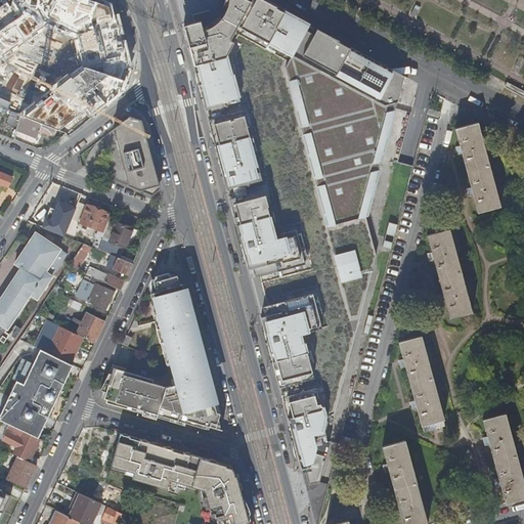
[(194,27),(184,30),(191,55),(204,101),(208,116),(209,116),(211,123),(209,123),(221,169),(228,193),(229,193),(231,201),(230,201),(243,247),(250,272),(254,271),(257,280),(261,279),(269,309),(264,310),(267,319),(262,320),(272,359),(281,392),(282,391),(285,398),(282,399),(295,442),(301,469),(305,468),(310,485),(320,483),(331,441),(329,442),(325,432),(328,422),(335,416),(376,256),(364,217),(365,214),(367,214),(394,113),(393,110),(395,101),(397,101),(404,75),(262,0),(229,0),(229,2),(228,7),(227,11),(226,14),(223,18),(222,22),(219,25),(216,28),(215,29),(212,31),(209,33),(205,35),(202,26),(194,27)]
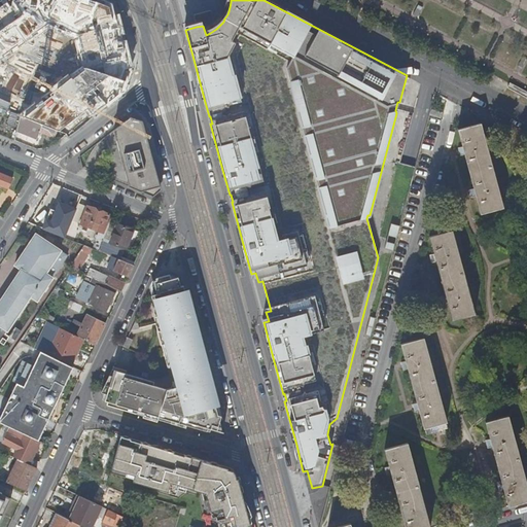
[(423,8),(419,5),(414,15),(418,18),(423,8)]
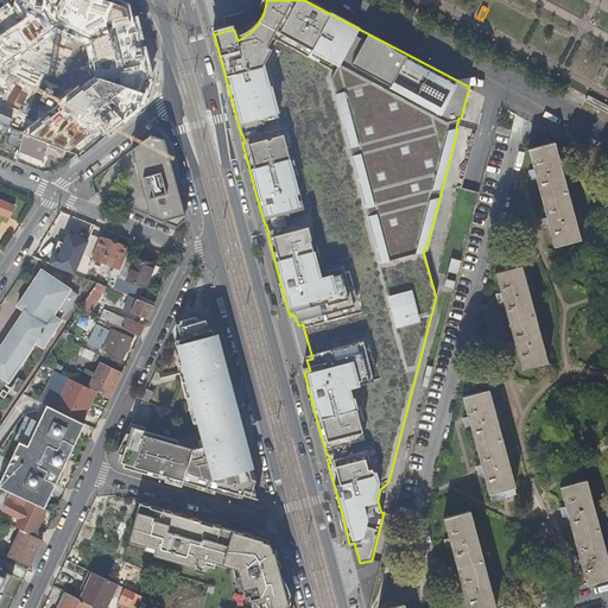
[(225,23),(226,31),(234,30),(238,40),(242,38),(246,36),(249,33),(245,17),(235,20),(225,23)]
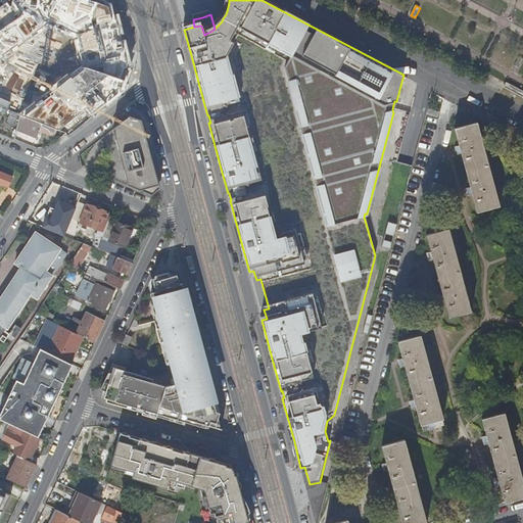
[(514,66),(519,68),(522,60),(522,58),(519,57),(514,66)]
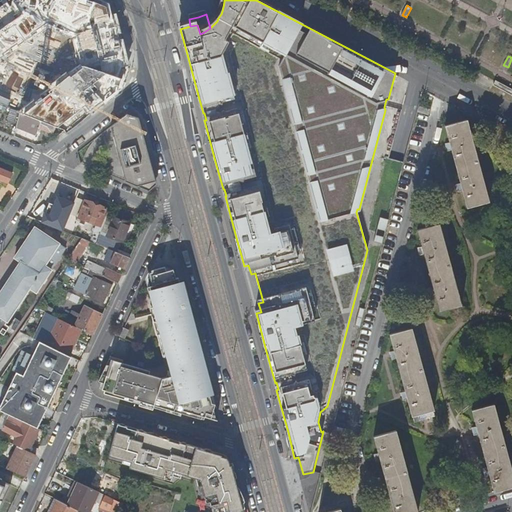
[(114,67),(109,83),(115,85),(120,69),(114,67)]
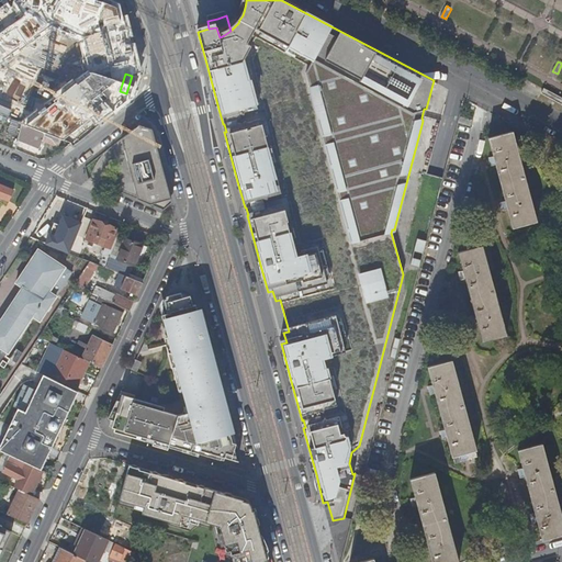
[(0,132),(42,147),(44,142),(59,147),(64,137),(0,113),(0,132)]
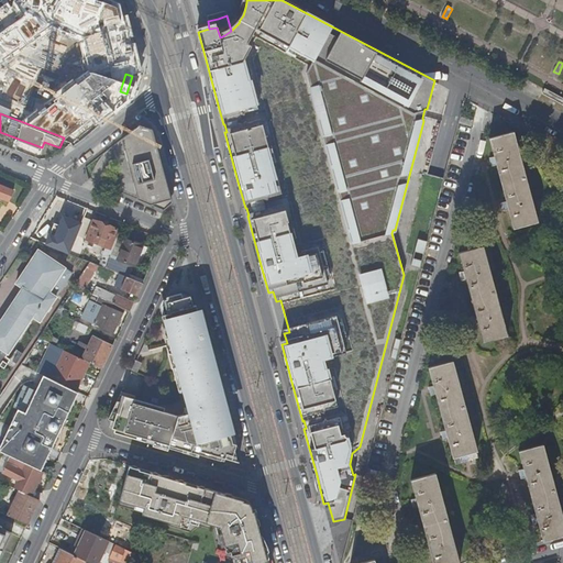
[(173,202),(153,130),(141,125),(123,140),(140,199),(165,210),(173,202)]
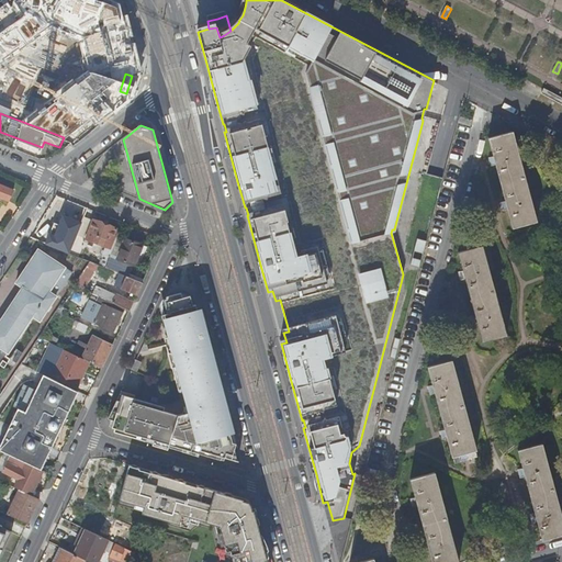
[(512,227),(512,228),(537,221),(536,221),(512,132),(513,131),(487,137),(487,138),(489,138),(493,155),(487,156),(490,166),(495,164),(498,175),(505,200),(499,202),(502,210),(507,209),(512,227)]
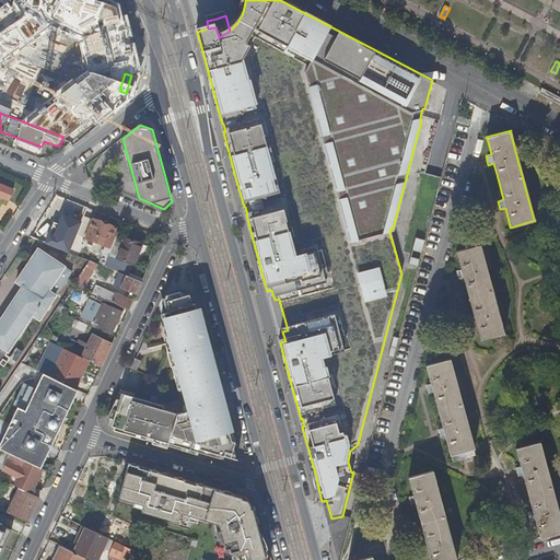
[(0,196),(8,200),(14,189),(0,183),(0,196)]
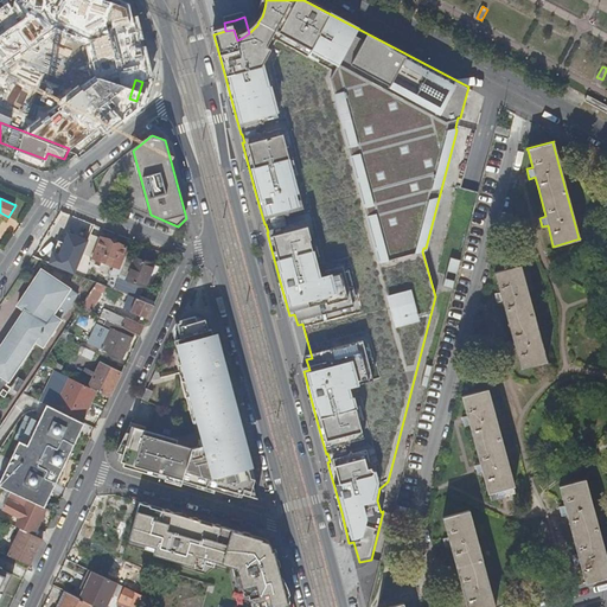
[(65,247),(83,254),(91,234),(74,227),(65,247)]
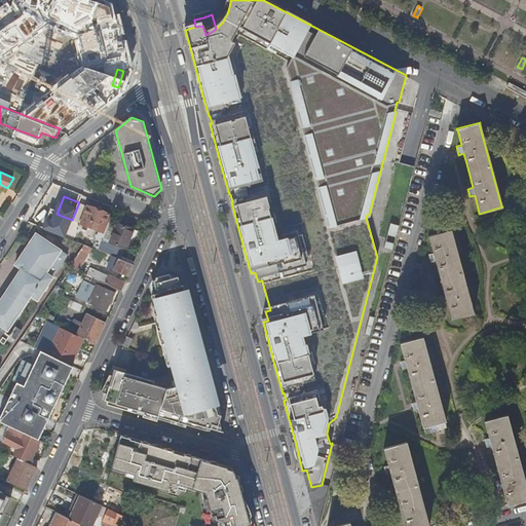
[(110,215),(87,205),(81,223),(84,224),(83,227),(88,229),(89,226),(99,230),(96,237),(103,240),(103,238),(106,233),(103,232),(110,215)]
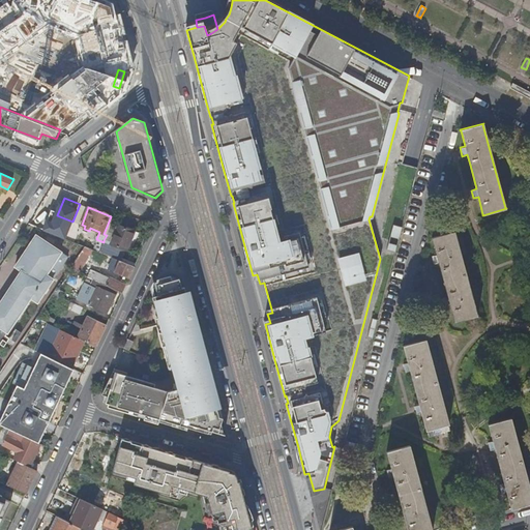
[(34,226),(48,231),(51,224),(37,218),(34,226)]
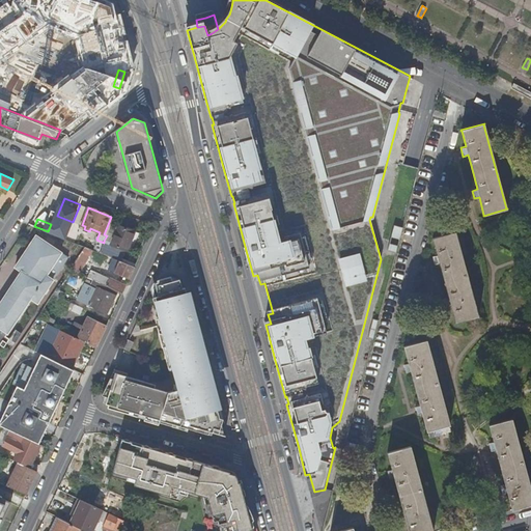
[(119,225),(112,222),(110,228),(107,235),(104,241),(111,244),(116,231),(119,225)]
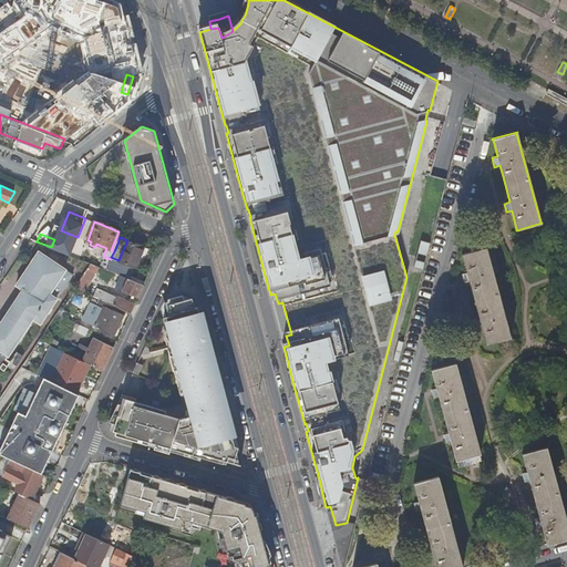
[(119,260),(111,257),(111,259),(106,269),(129,278),(130,278),(131,276),(134,267),(135,267),(144,247),(127,240),(124,247),(119,260)]
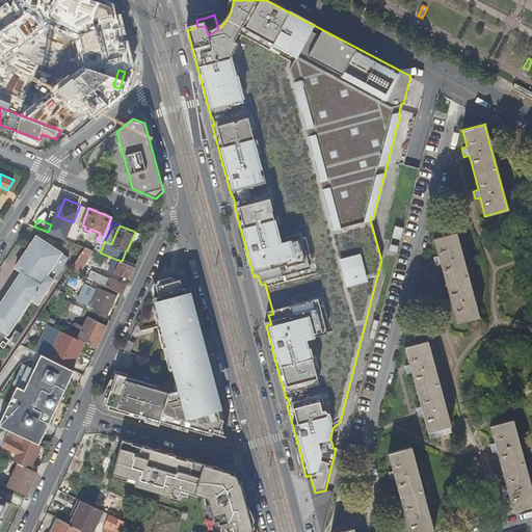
[(399,253),(405,228),(397,225),(391,250),(399,253)]
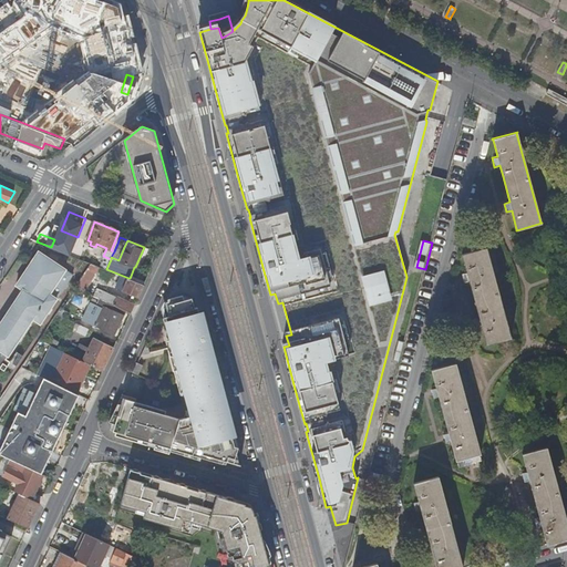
[(486,344),(486,346),(511,339),(511,338),(509,338),(485,249),(486,249),(486,248),(461,255),(462,256),(466,272),(461,274),(464,284),(468,281),(478,318),(474,319),(476,329),(482,327),(486,344)]
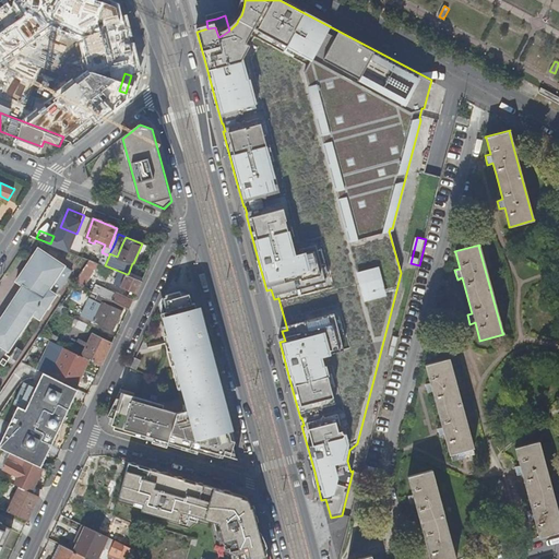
[(39,319),(45,311),(71,272),(38,249),(16,282),(23,287),(0,321),(0,364),(4,366),(11,357),(6,354),(33,314),(39,319)]
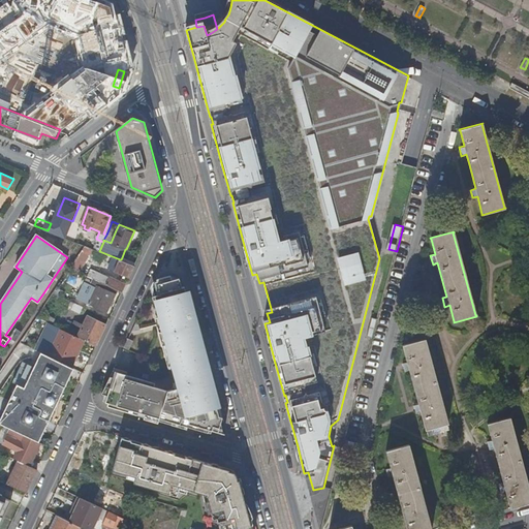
[(103,242),(96,239),(92,248),(99,251),(103,242)]
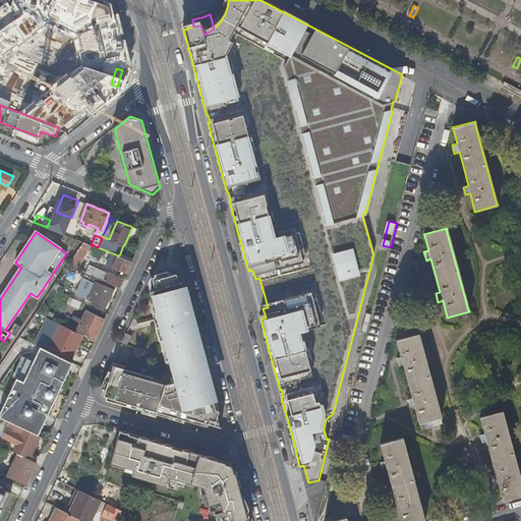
[(88,248),(90,244),(83,242),(69,264),(75,267),(88,248)]
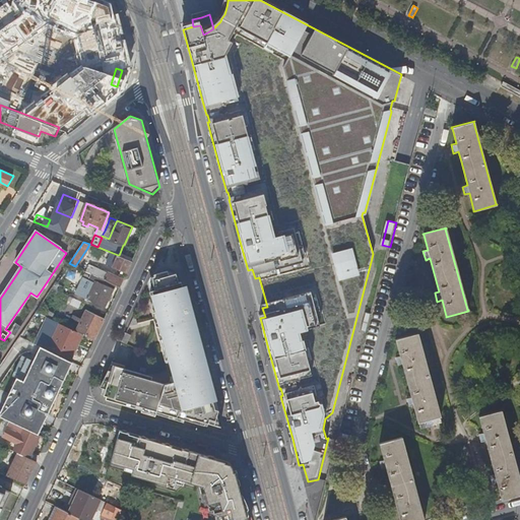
[(120,253),(119,255),(132,261),(133,258),(120,253)]
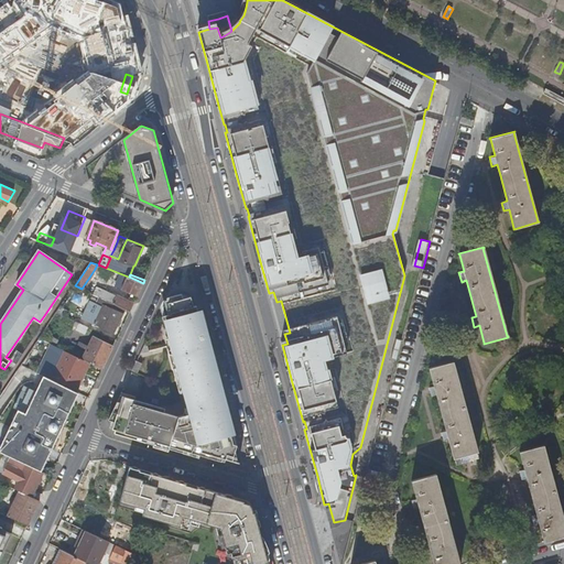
[(131,292),(134,294),(138,295),(143,283),(129,277),(128,277),(126,280),(123,280),(120,288),(131,292)]
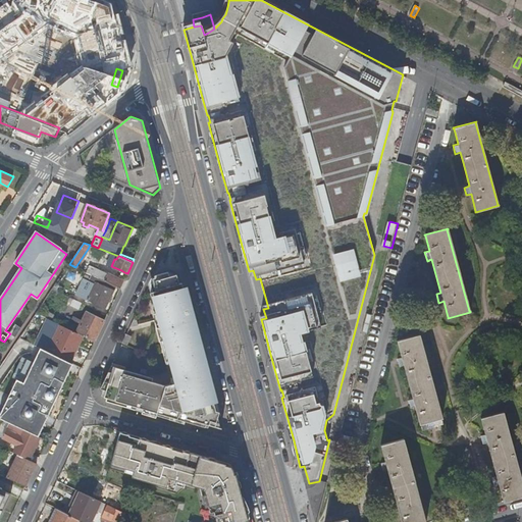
[(95,268),(92,275),(98,277),(99,278),(116,285),(120,288),(123,280),(108,273),(108,274),(95,268)]
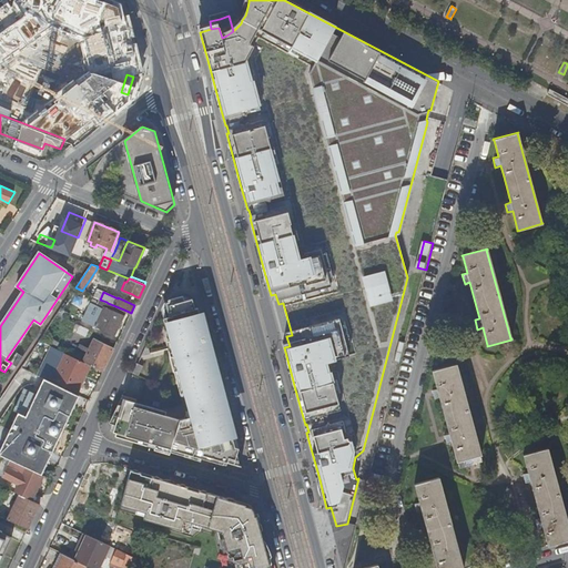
[(171,306),(164,308),(165,312),(163,312),(164,317),(170,340),(164,342),(179,396),(190,394),(193,407),(200,405),(202,413),(183,418),(168,414),(169,411),(160,408),(138,402),(139,398),(124,395),(123,398),(121,397),(110,423),(115,436),(139,443),(148,445),(201,462),(202,458),(216,462),(224,465),(225,460),(234,464),(234,463),(240,465),(236,454),(239,447),(234,446),(226,415),(225,408),(225,406),(225,402),(224,398),(226,398),(206,326),(209,325),(205,311),(200,313),(199,307),(195,307),(193,297),(185,300),(183,295),(169,300),(171,306)]
